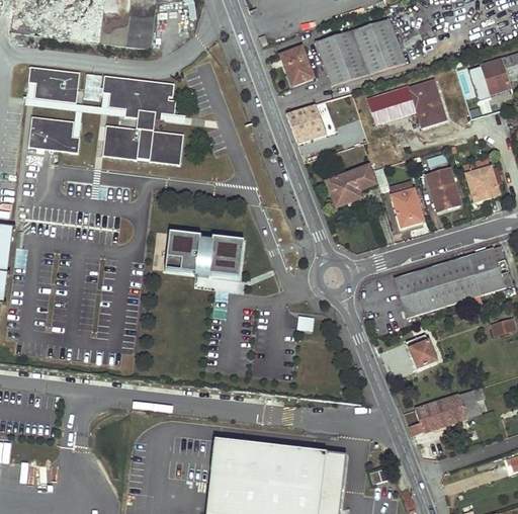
[(72,36),(151,46),(155,14),(117,9),(117,5),(104,4),(104,0),(76,0),(72,36)]
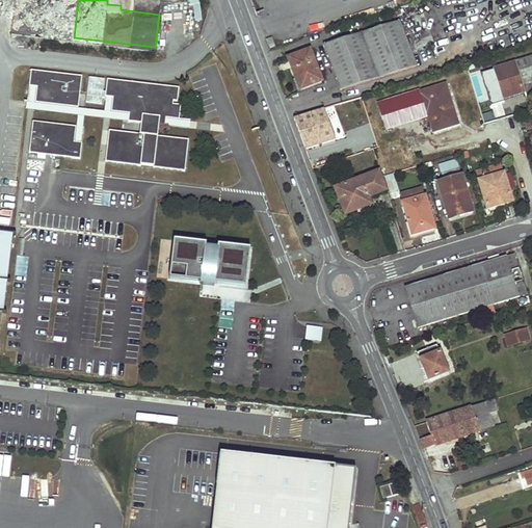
[(417,61),(400,17),(323,42),(341,87),(417,61)]
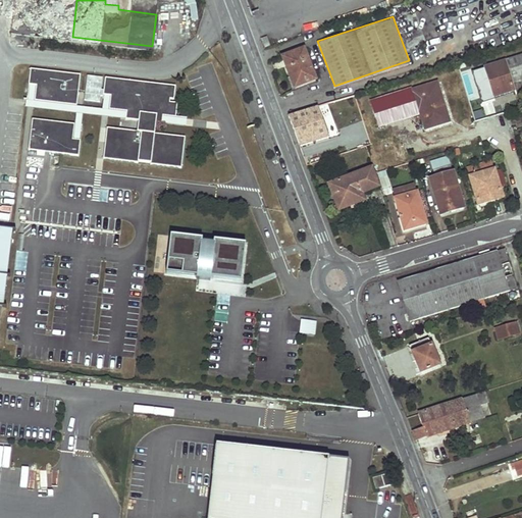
[(267,33),(262,35),(265,44),(270,42),(267,33)]
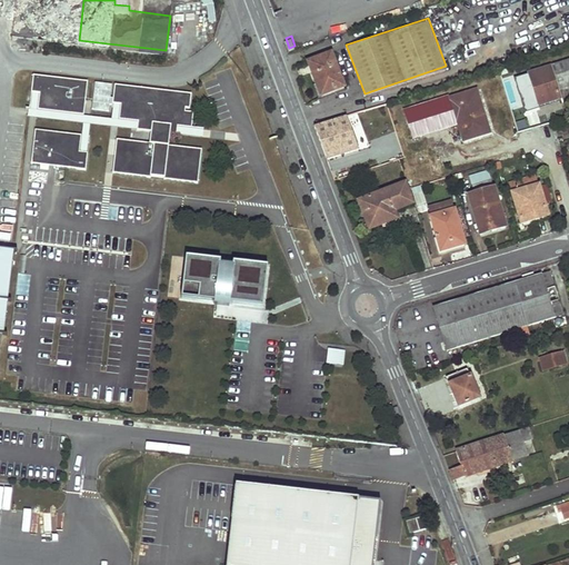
[(320,91),(342,83),(331,51),(309,59),(320,91)]
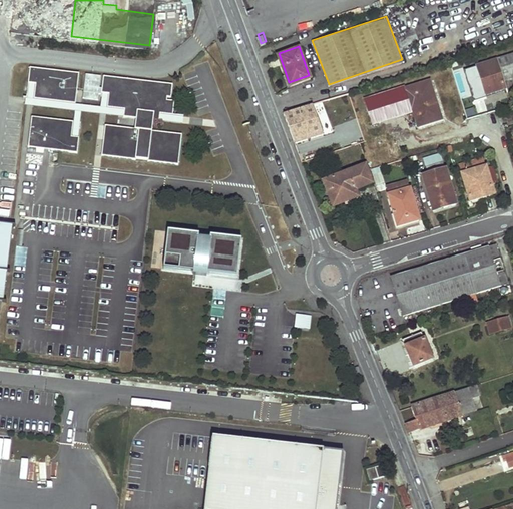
[(503,77),(512,73),(512,48),(477,60),(485,88),(504,82),(503,77)]
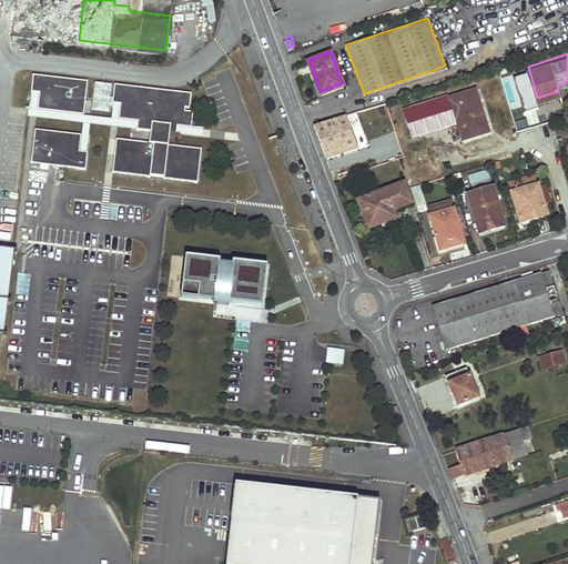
[(37,106),(82,111),(87,78),(32,71),(30,89),(39,90),(37,106)]
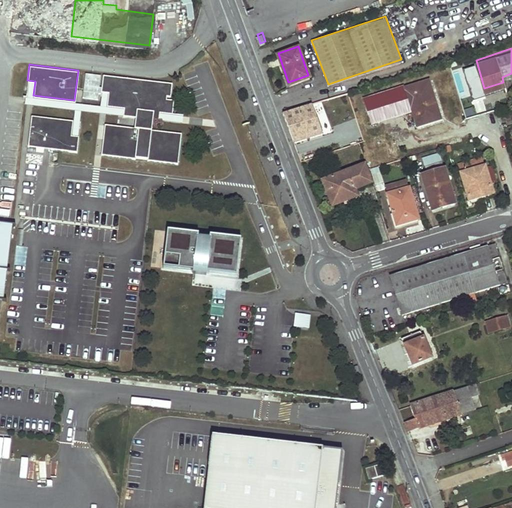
[(101,153),(177,162),(180,131),(151,128),(152,118),(158,118),(158,111),(171,112),(173,98),(165,97),(166,94),(169,95),(171,81),(102,74),(100,94),(101,91),(107,91),(106,105),(123,107),(122,114),(135,116),(134,126),(104,123),(101,153)]
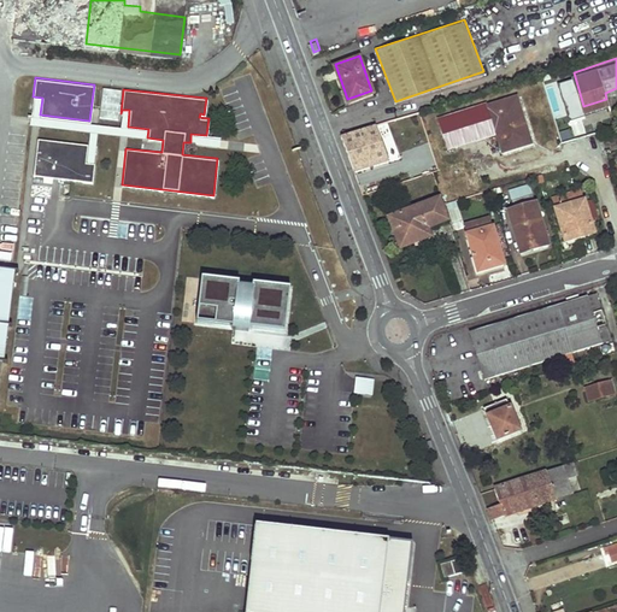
[(500,148),(529,140),(515,93),(438,118),(446,145),(494,129),(500,148)]
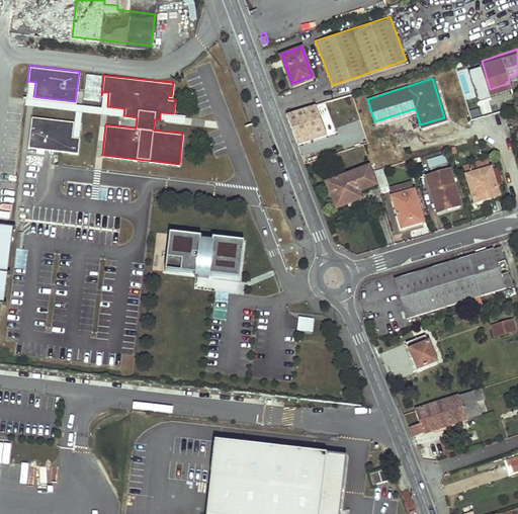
[(35,82),(27,81),(25,96),(33,96),(35,82)]
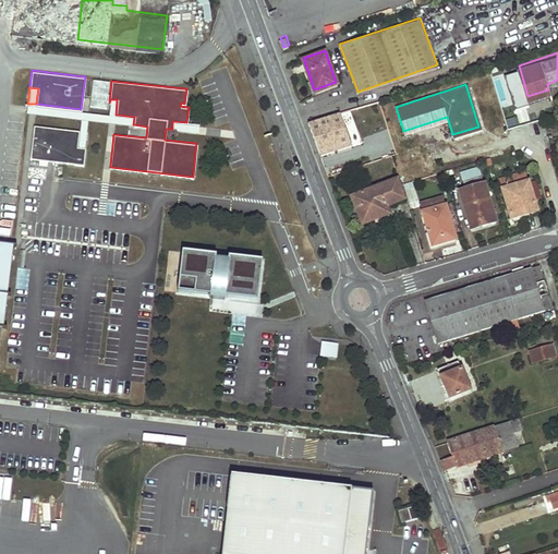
[(107,113),(116,115),(117,99),(110,99),(109,103),(107,113)]
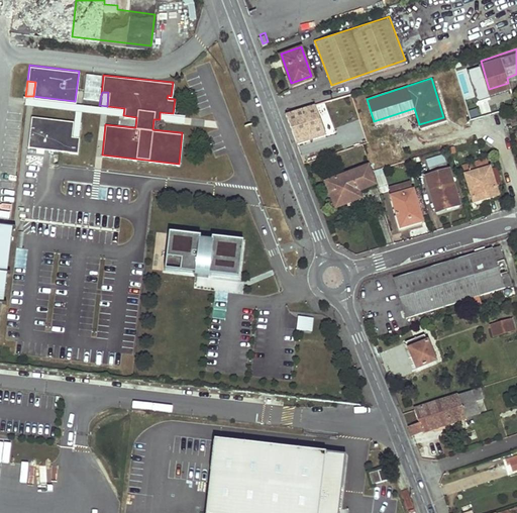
[(297,140),(335,128),(330,112),(334,110),(330,97),(286,111),(297,140)]
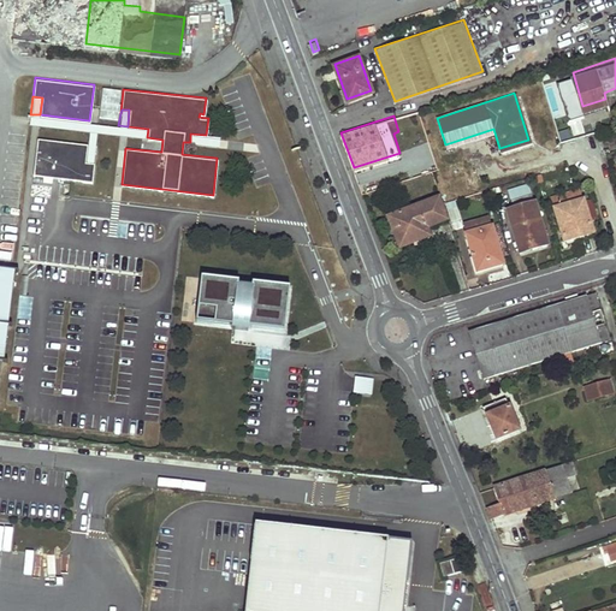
[(562,122),(566,135),(584,130),(580,117),(562,122)]
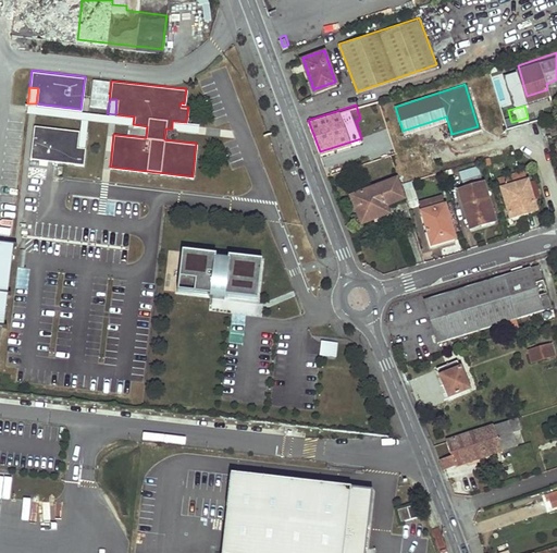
[(172,121),(172,128),(197,132),(198,123),(186,122),(172,121)]
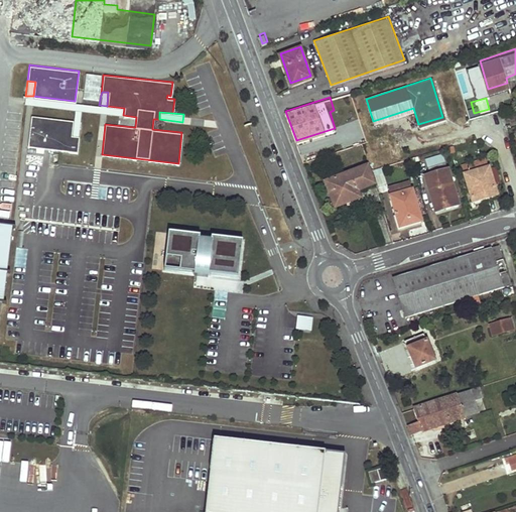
[(50,148),(77,151),(79,136),(71,135),(73,120),(31,116),(27,146),(43,147),(44,141),(50,142),(50,148)]
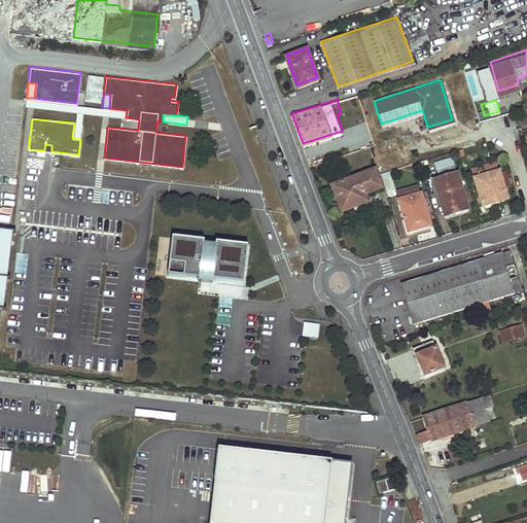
[(72,138),(80,139),(82,124),(74,123),(72,138)]
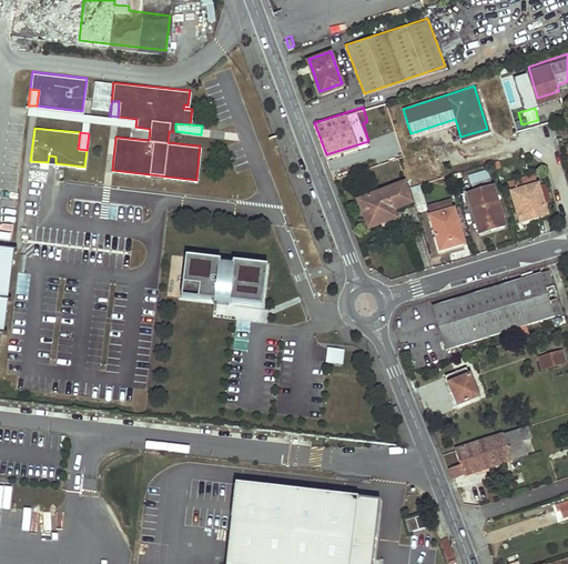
[(513,190),(538,182),(536,174),(510,182),(513,190)]
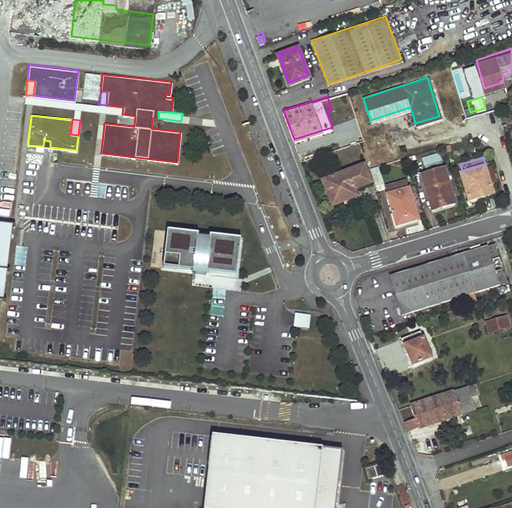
[(354,185),(371,178),(365,160),(323,177),(332,202),(348,196),(351,203),(360,199),(354,185)]
